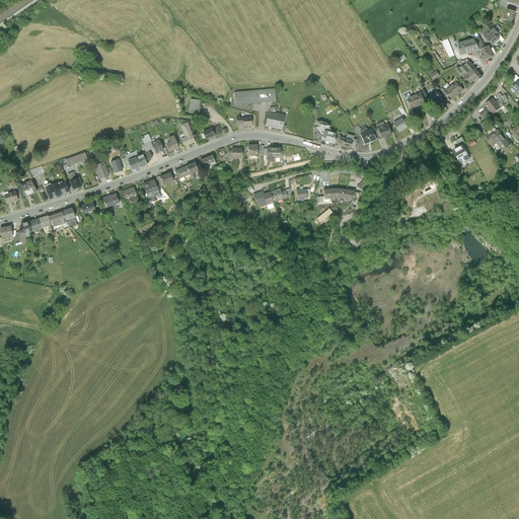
[(508,8),(509,6),(508,5),(509,0),(499,0),(499,1),(501,2),(499,6),(508,8)]
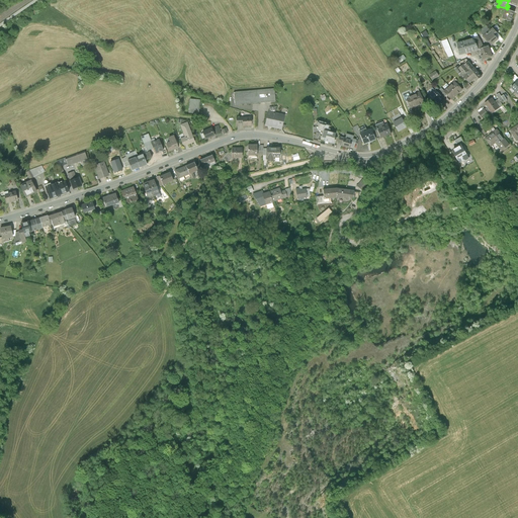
[(517,3),(517,0),(508,0),(507,5),(508,6),(517,9),(517,3)]
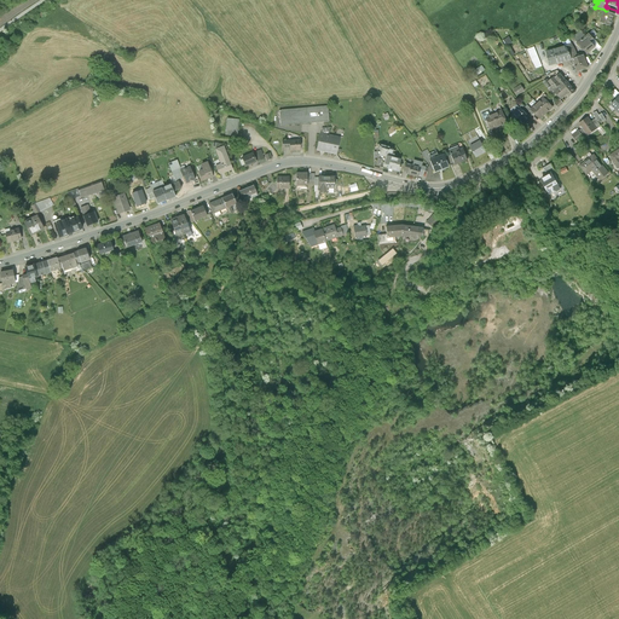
[(614,16),(605,12),(601,24),(611,27),(614,16)]
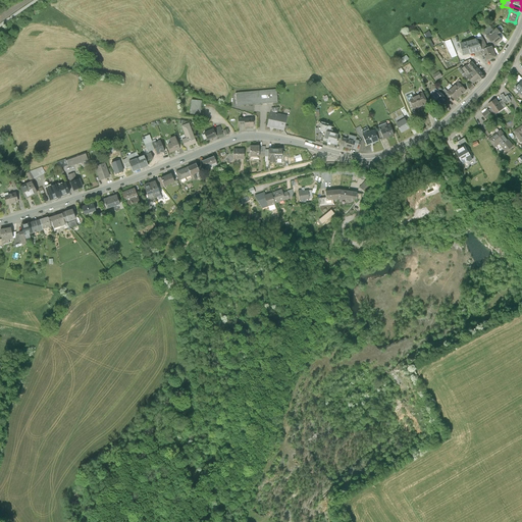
[(483,32),(487,36),(493,31),(489,25),(483,32)]
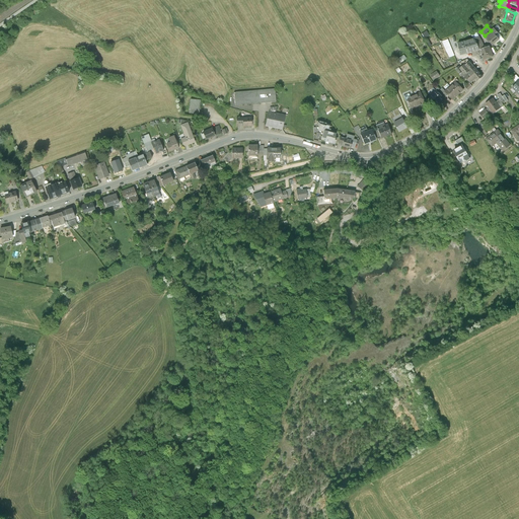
[(485,35),(492,45),(499,40),(495,35),(491,30),(485,35)]
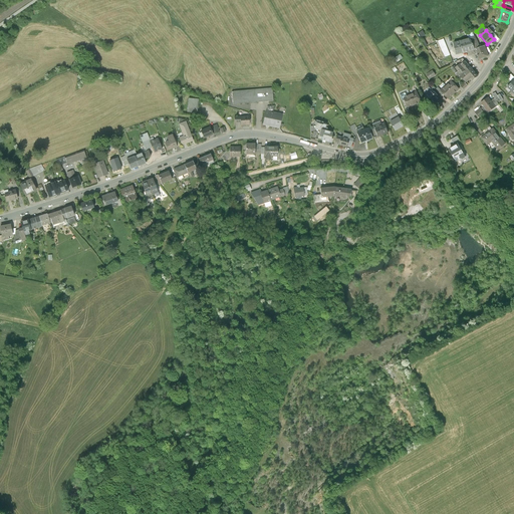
[(476,37),(470,38),(473,50),(480,48),(476,37)]
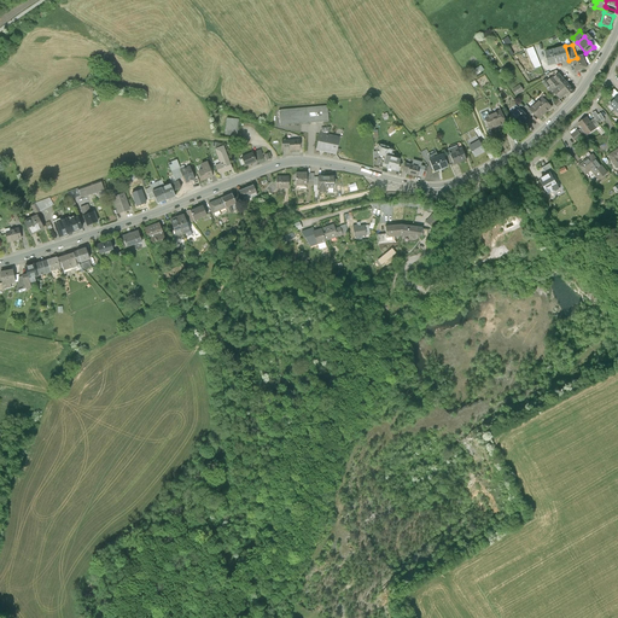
[(541,65),(534,46),(526,50),(531,62),(535,68),(541,65)]
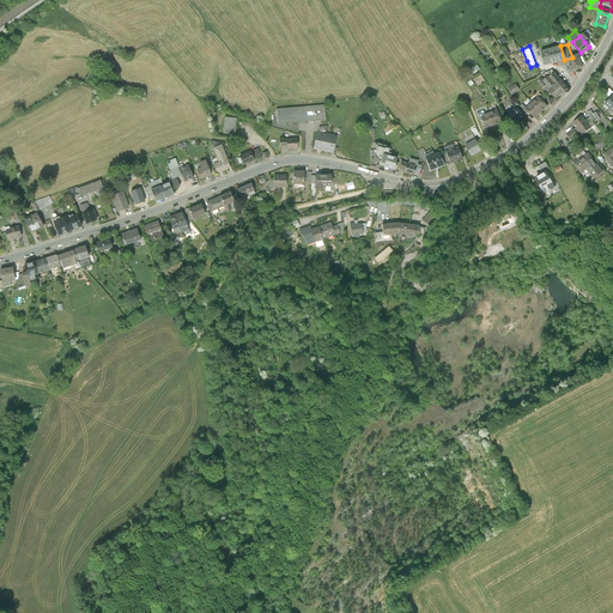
[(560,46),(551,48),(554,62),(564,60),(560,46)]
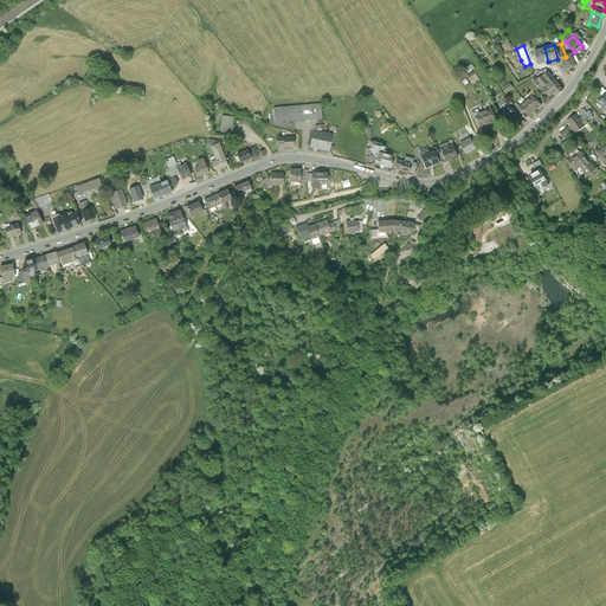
[(536,64),(548,62),(545,47),(534,51),(536,64)]
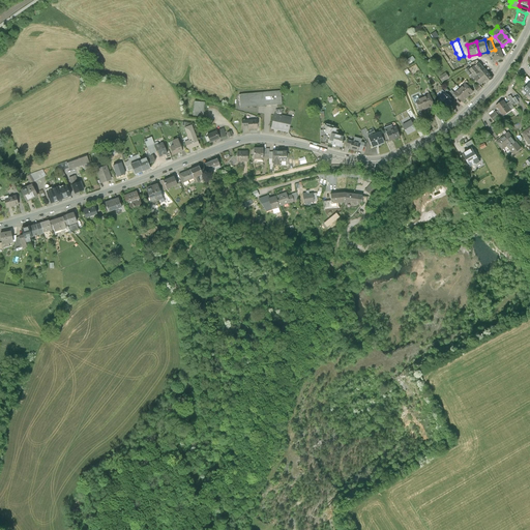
[(495,50),(488,52),(490,58),(493,57),(494,61),(503,58),(499,48),(495,50)]
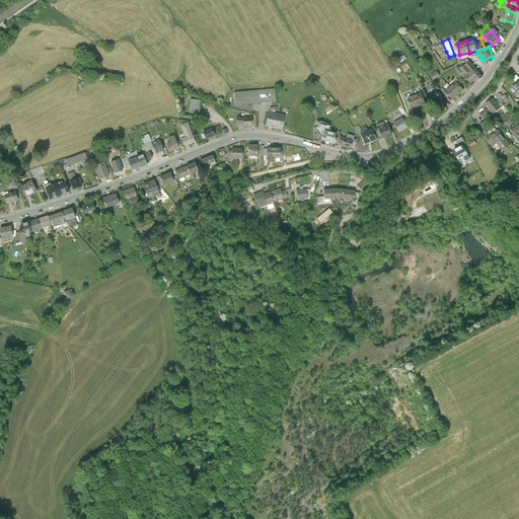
[(462,79),(465,77),(474,69),(468,62),(464,66),(460,69),(459,67),(455,70),(462,79)]
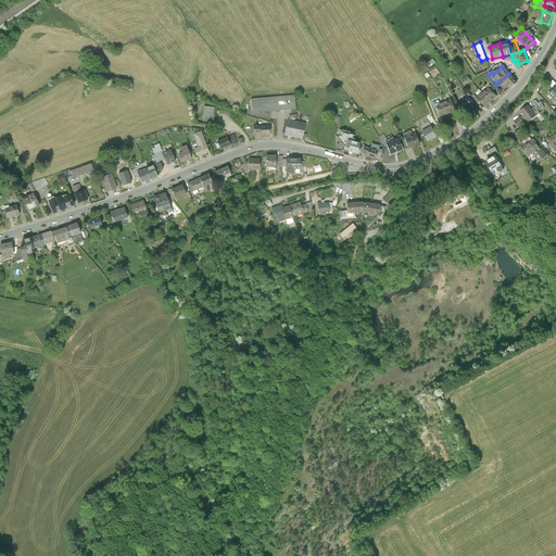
[(516,83),(508,74),(498,83),(504,89),(509,84),(512,87),(516,83)]
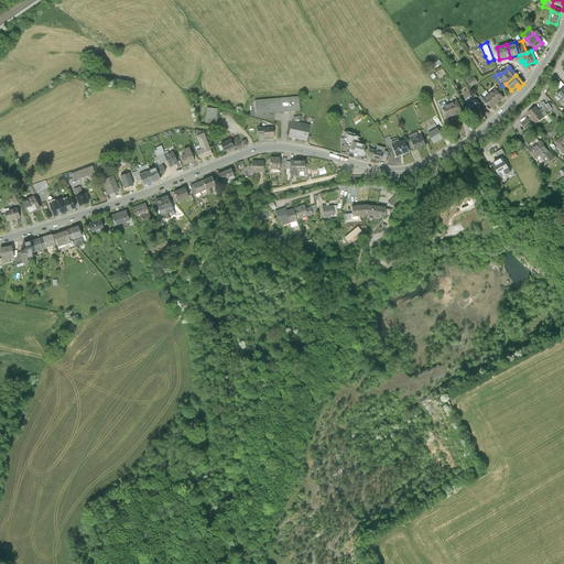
[(496,88),(489,94),(498,102),(503,97),(496,88)]
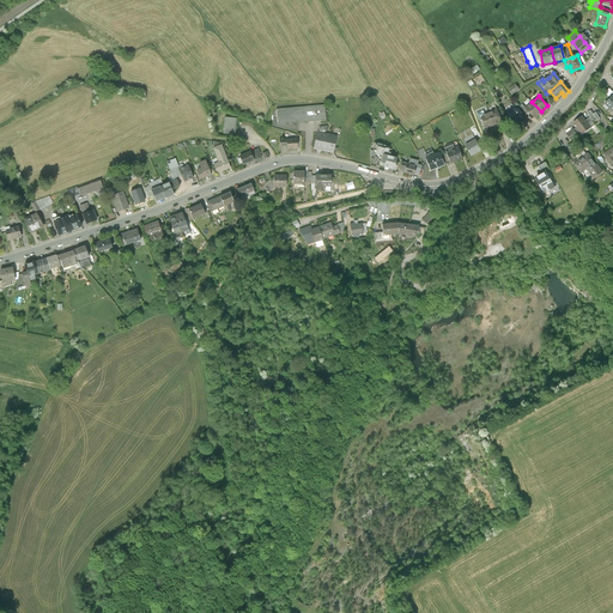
[(534,117),(541,111),(532,102),(526,108),(534,117)]
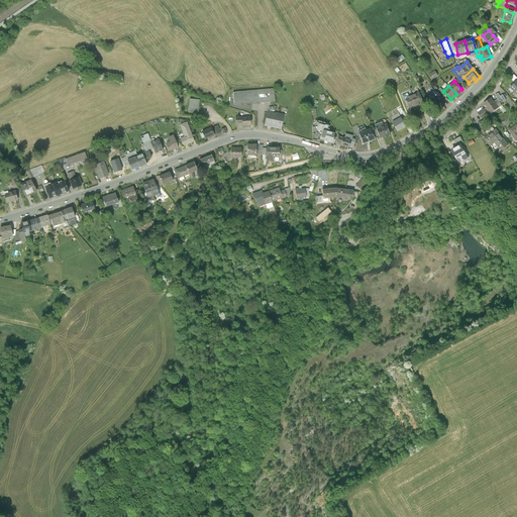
[(274,89),(233,92),(234,105),(275,102),(274,90),(274,89)]
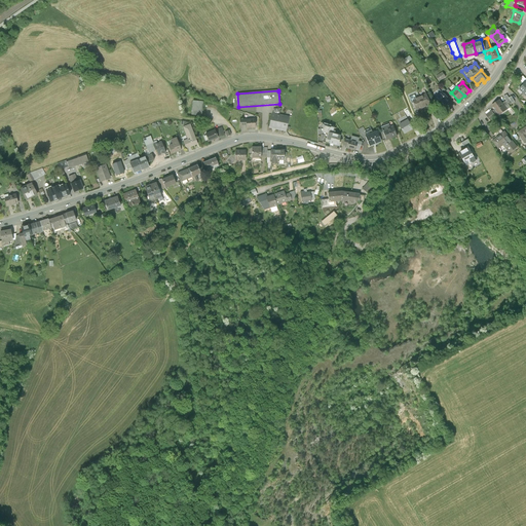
[(448,100),(443,92),(436,99),(441,105),(448,100)]
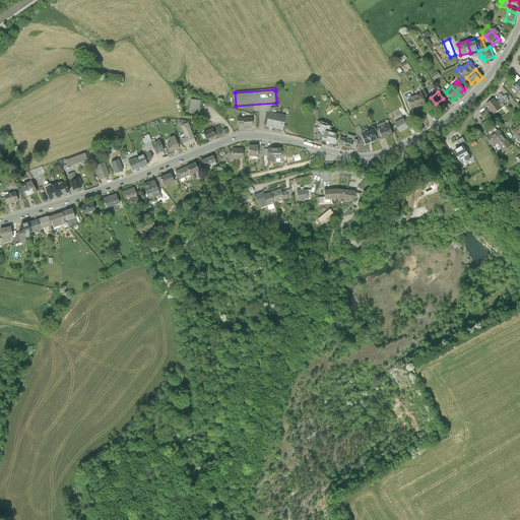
[(421,92),(414,95),(418,106),(426,103),(421,92)]
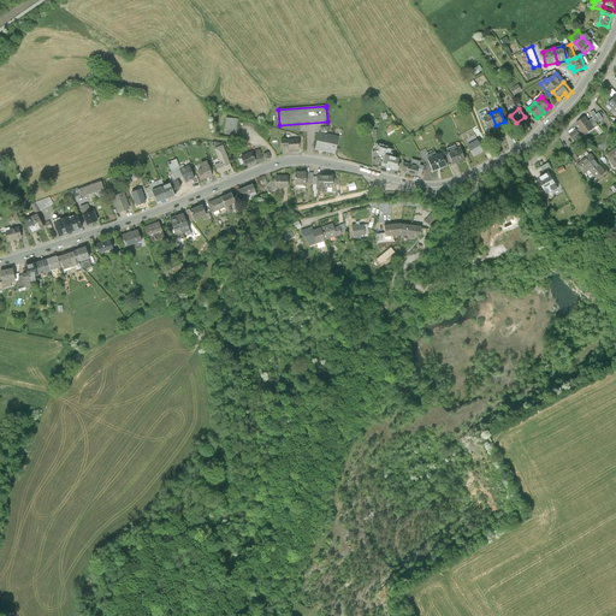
[(496,125),(491,113),(484,117),(489,126),(489,129),(496,125)]
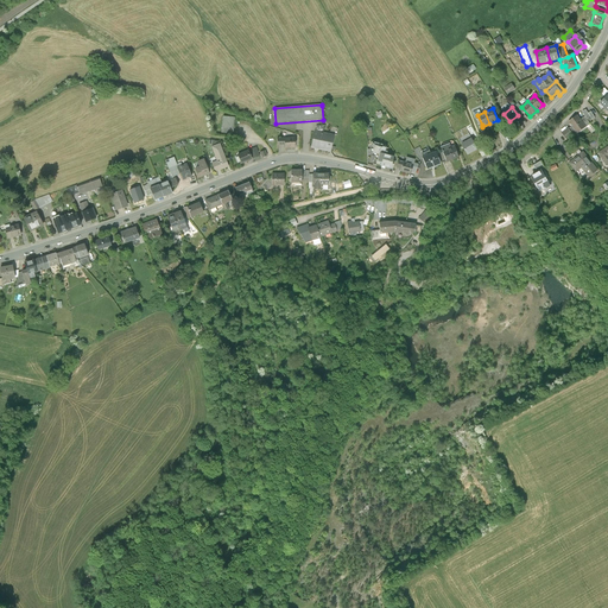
[(569,122),(571,126),(577,134),(587,127),(581,120),(578,115),(569,122)]
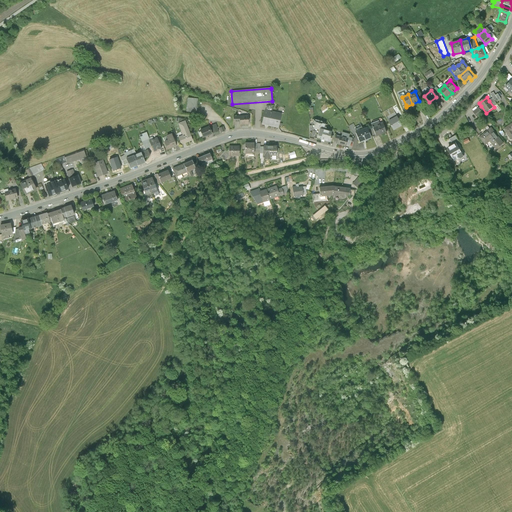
[(199,99),(189,98),(187,112),(197,113),(199,99)]
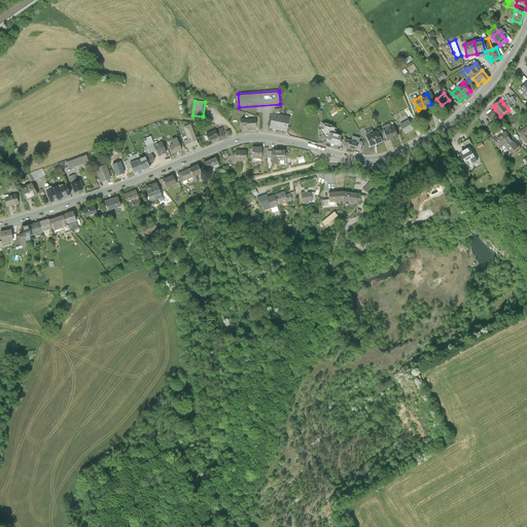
[(491,123),(497,117),(493,111),(487,115),(491,123)]
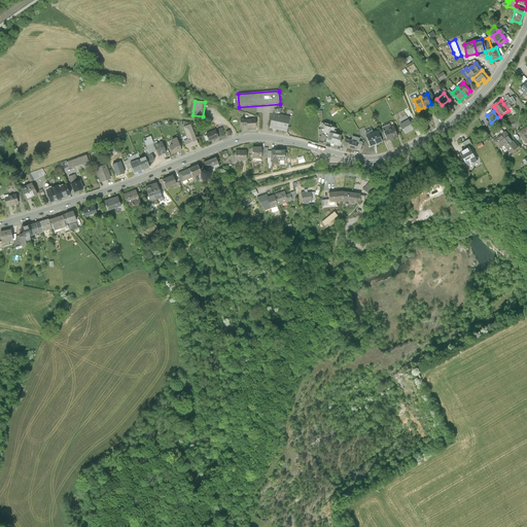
[(280,115),(274,113),(271,127),(287,131),(290,117),(280,115)]
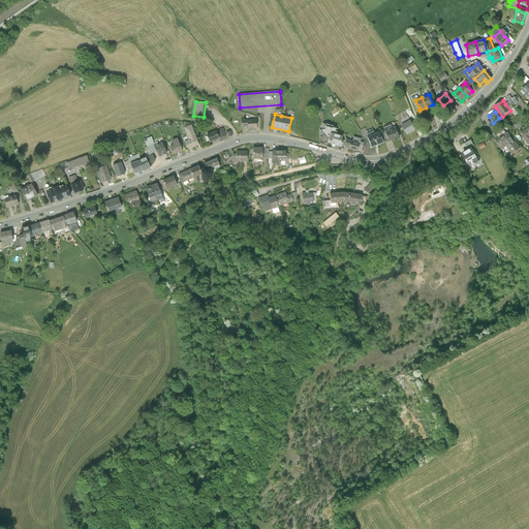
[(256,120),(242,121),(242,127),(248,127),(248,129),(257,128),(256,120)]
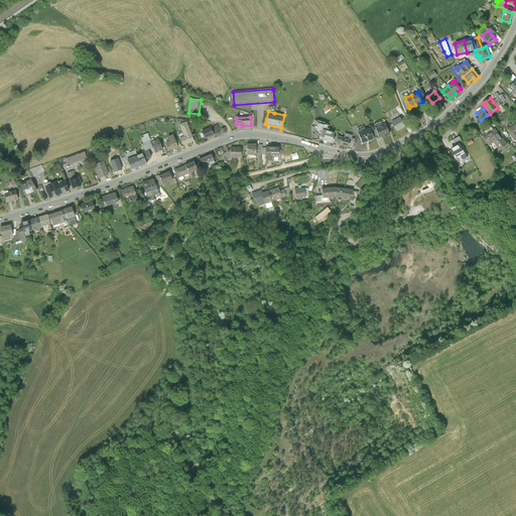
[(405,126),(400,117),(392,122),(397,131),(405,126)]
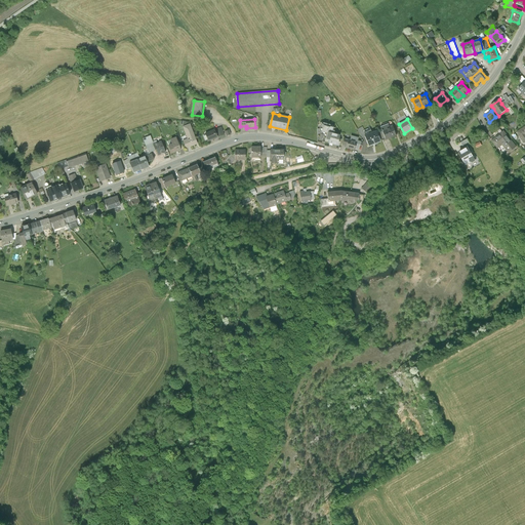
[(333,124),(322,122),(321,130),(332,131),(333,124)]
